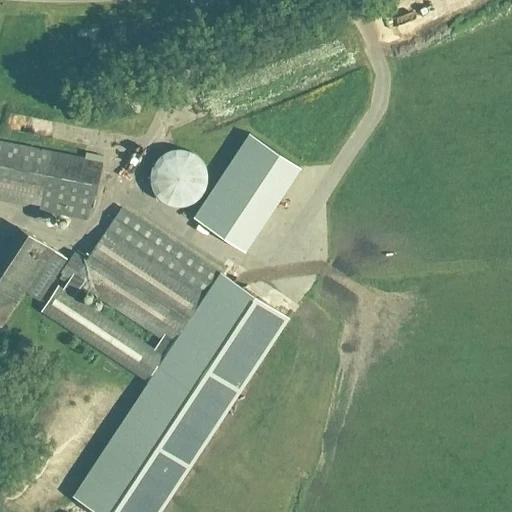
[(125,117),(142,117),(142,104),(124,105),(125,117)]
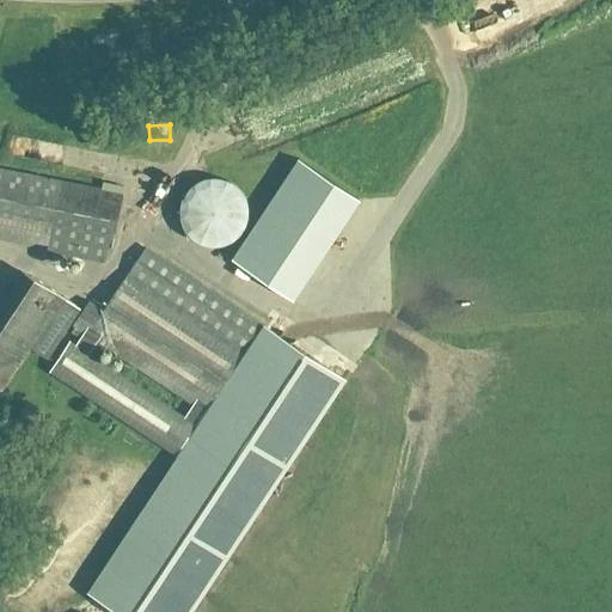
[(93,146),(114,142),(111,128),(91,132),(93,146)]
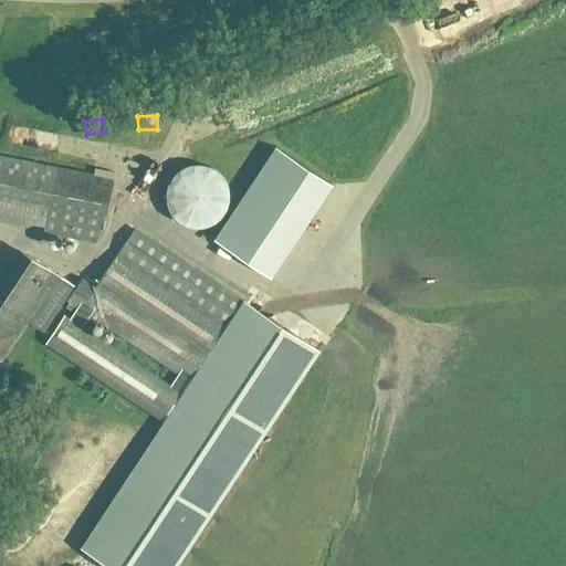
[(105,173),(0,158),(0,201),(49,208),(50,197),(101,203),(105,173)]
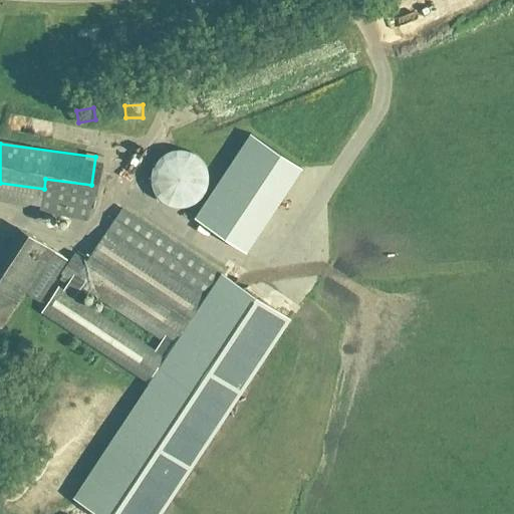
[(153,174),(153,179),(153,184),(155,189),(157,193),(160,197),(163,201),(167,204),(172,206),(177,207),(182,207),(187,207),(192,206),(196,204),(200,201),(204,197),(207,193),(209,189),(210,184),(211,179),(210,174),(209,169),(207,164),(204,160),(200,157),(196,154),(192,152),(187,150),(182,150),(177,150),(172,152),(167,154),(163,157),(160,160),(157,164),(155,169),(153,174)]
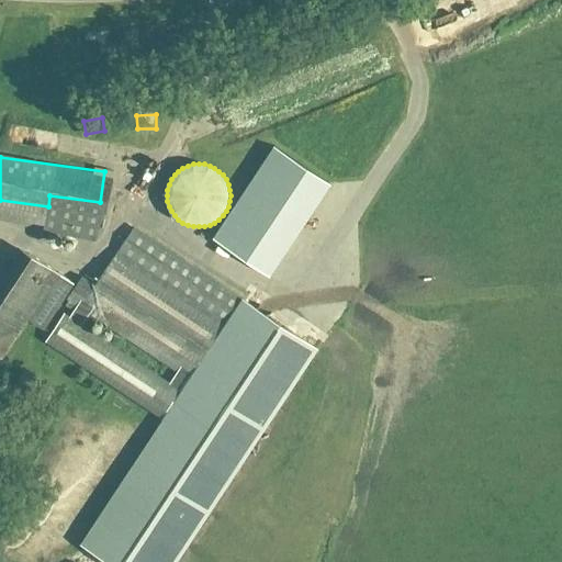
[(120,250),(227,322),(242,299),(135,227),(120,250)]
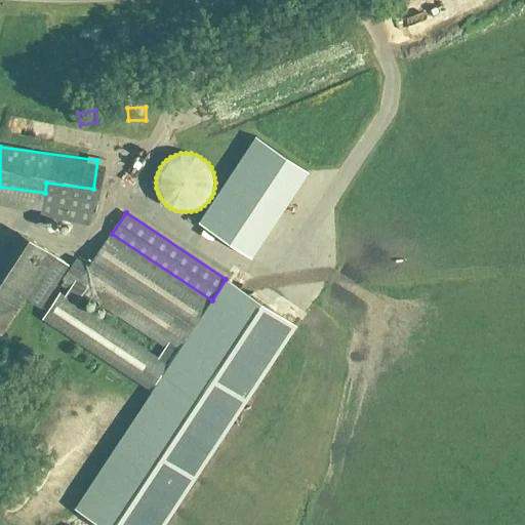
[(68,265),(56,255),(17,230),(0,256),(0,341),(29,299),(42,309),(59,281),(68,265)]
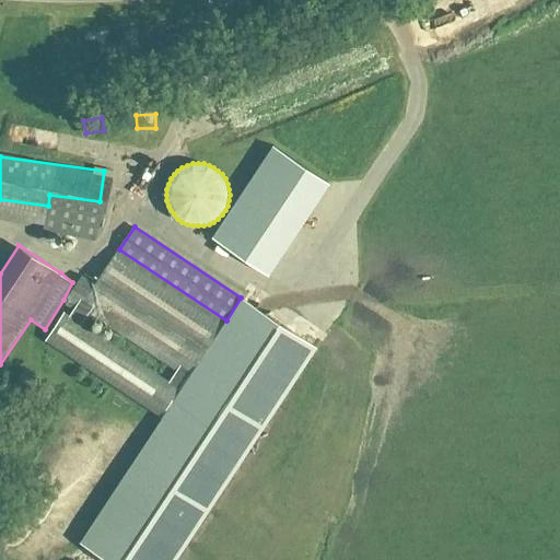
[(176,371),(186,377),(188,378),(226,321),(119,249),(96,283),(82,276),(68,299),(77,305),(89,313),(176,371)]
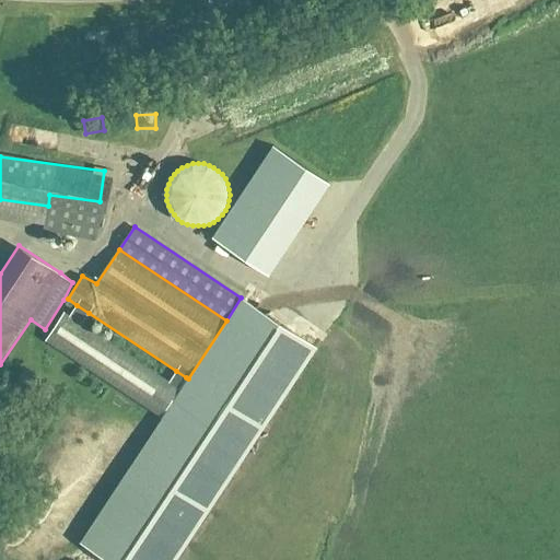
[(241,298),(226,321),(188,378),(186,377),(165,410),(170,412),(83,543),(108,559),(172,559),(314,347),(241,298)]
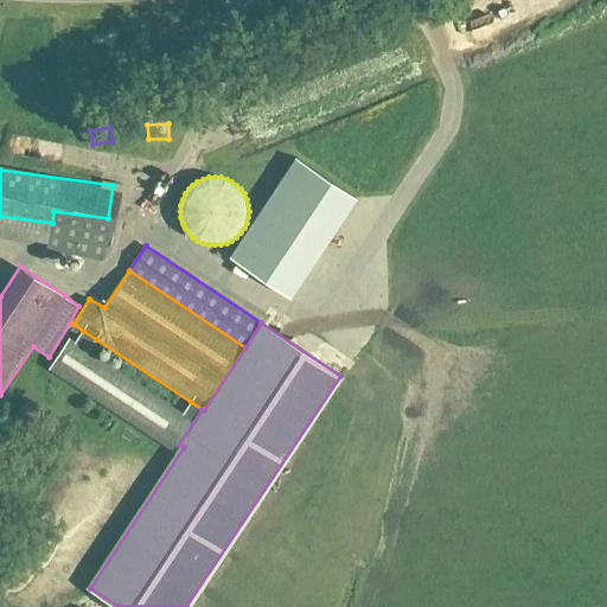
[(83,331),(76,342),(71,338),(51,368),(176,451),(179,445),(202,409),(191,402),(184,413),(89,350),(96,339),(83,331)]
